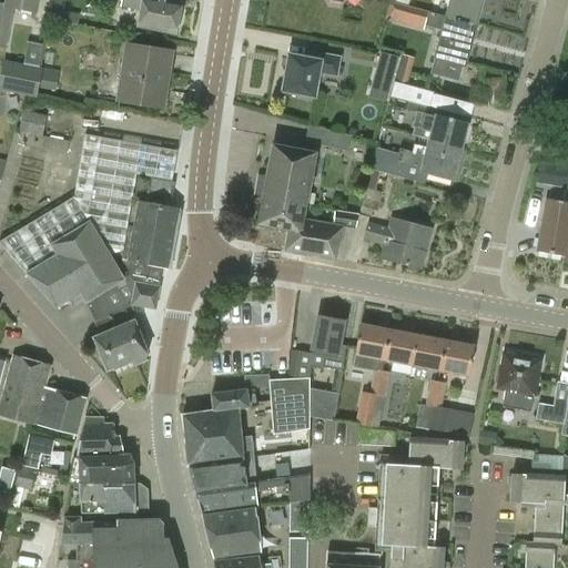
[(36,12),(37,0),(7,0),(7,7),(36,12)]
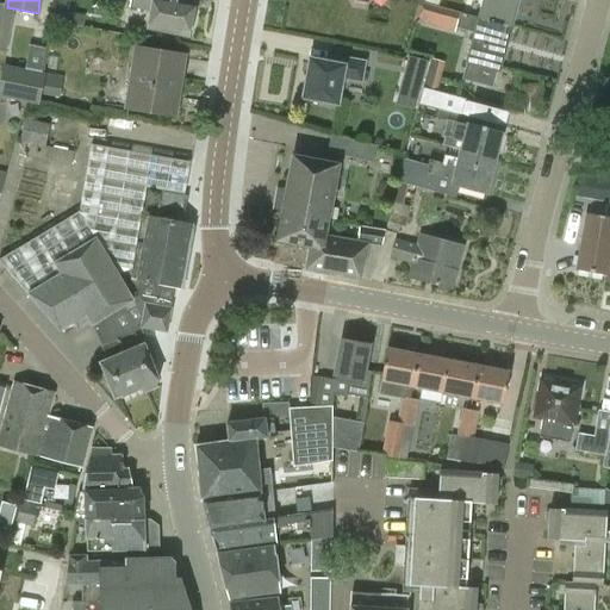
[(70,0),(53,0),(49,19),(66,23),(70,0)]
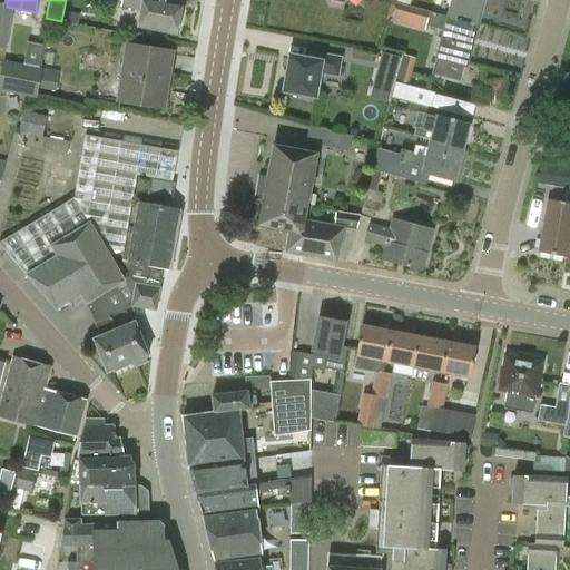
[(182,3),(160,0),(121,0),(121,8),(141,11),(139,28),(176,35),(182,3)]
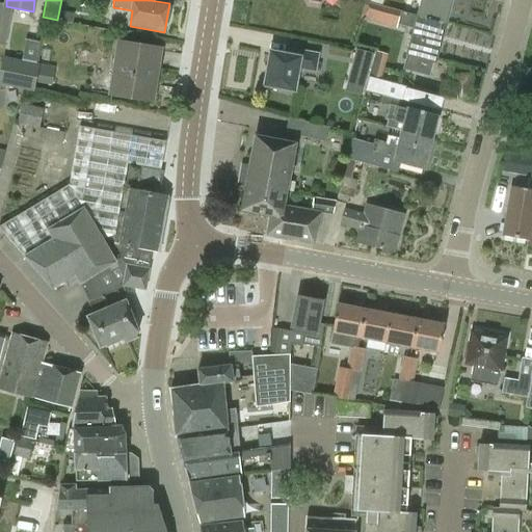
[(418,17),(446,24),(451,0),(422,0),(418,17)]
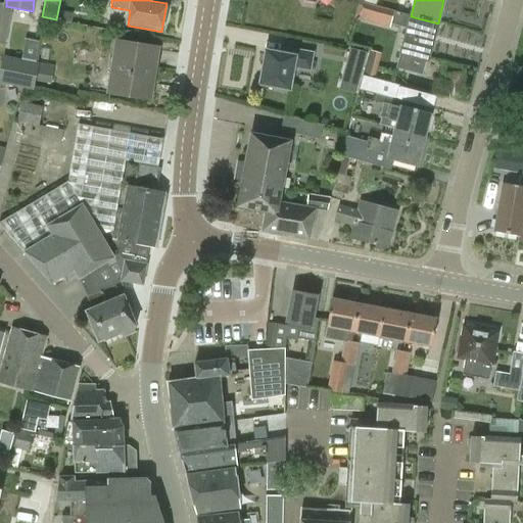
[(408,28),(411,16),(394,11),(391,24),(408,28)]
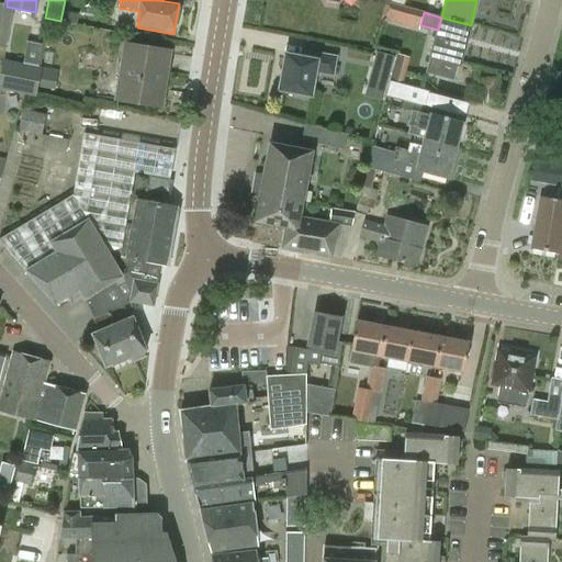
[(460,67),(471,25),(441,18),(438,30),(430,58),(459,66),(460,67)]
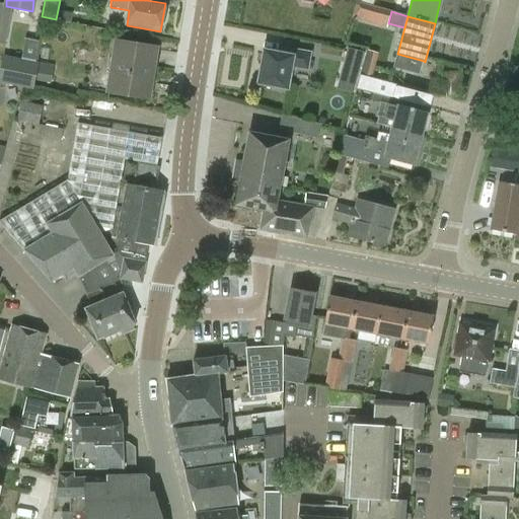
[(28,38),(24,55),(39,58),(43,41),(28,38)]
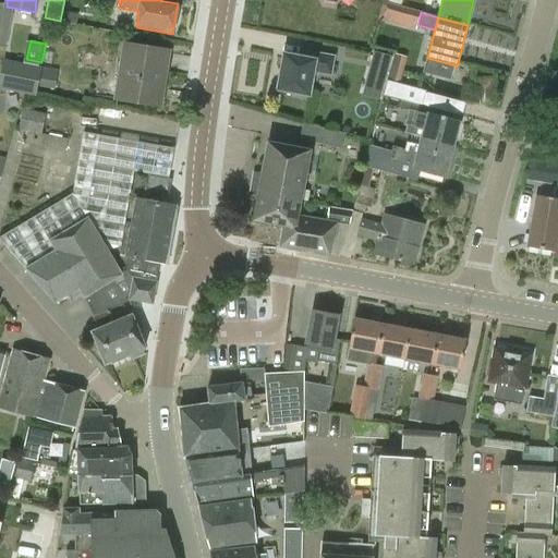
[(159,106),(168,53),(124,47),(116,99),(159,106)]
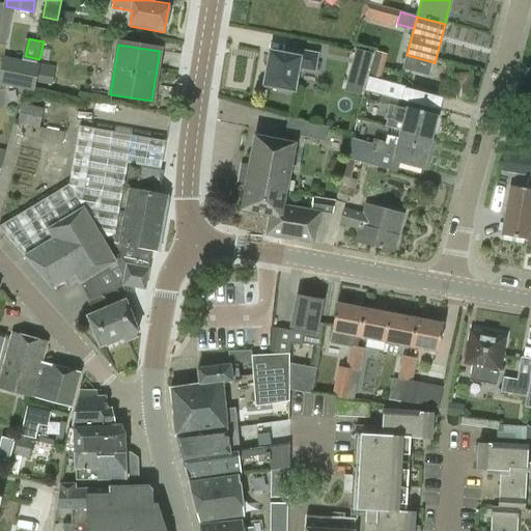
[(355,50),(351,64),(368,70),(372,54),(355,50)]
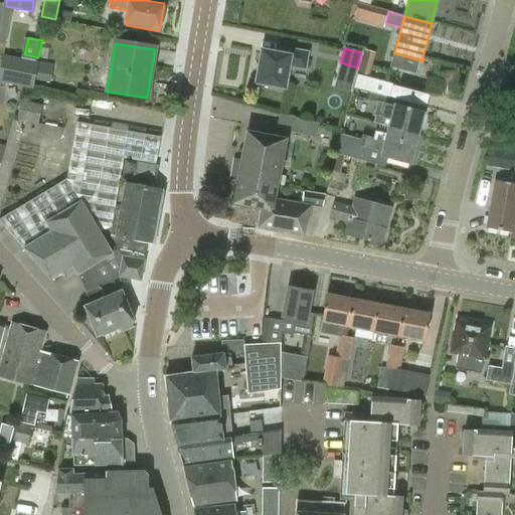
[(305,69),(308,53),(286,49),(285,55),(262,50),(255,84),(285,90),(290,66),(305,69)]
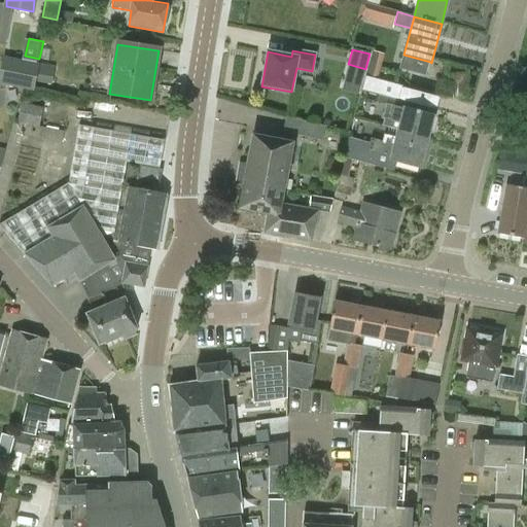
[(430,62),(403,55),(399,70),(426,77),(430,62)]
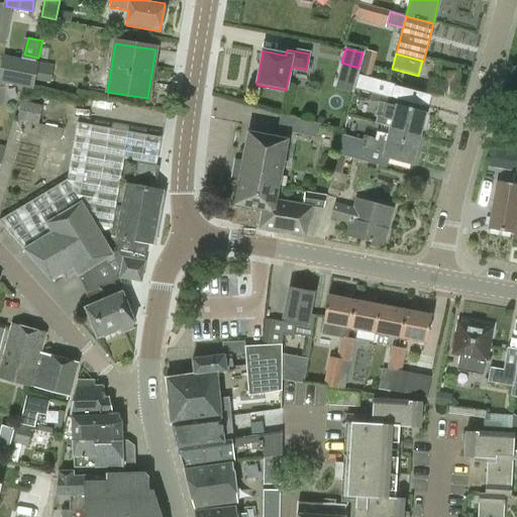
[(0,77),(0,81),(32,88),(36,65),(4,58),(0,77)]
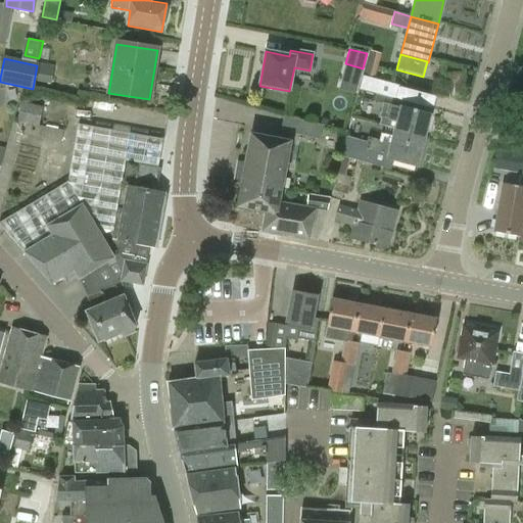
[(51,84),(54,66),(40,64),(37,82),(51,84)]
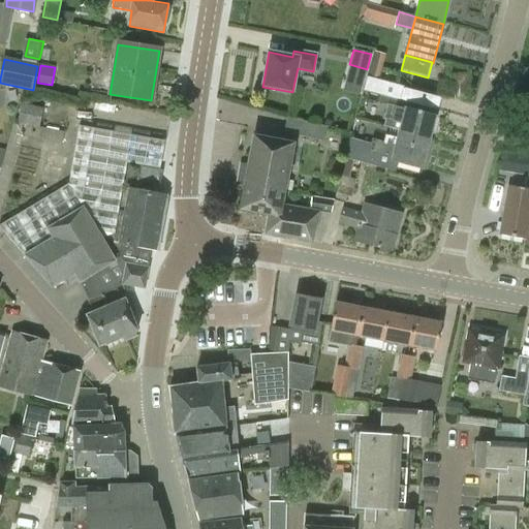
[(378,104),(387,106),(387,104),(398,107),(399,102),(400,102),(404,88),(371,79),(367,93),(380,97),(378,104)]
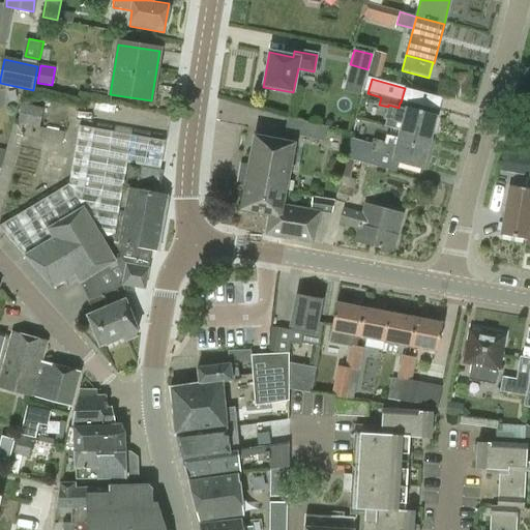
[(39,128),(43,109),(22,104),(18,123),(17,124),(39,128)]
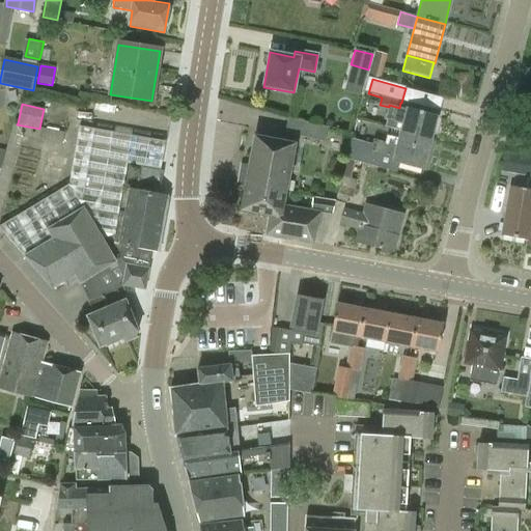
[(401,133),(431,140),(437,117),(408,110),(399,108),(389,105),(389,107),(385,120),(403,126),(401,133)]
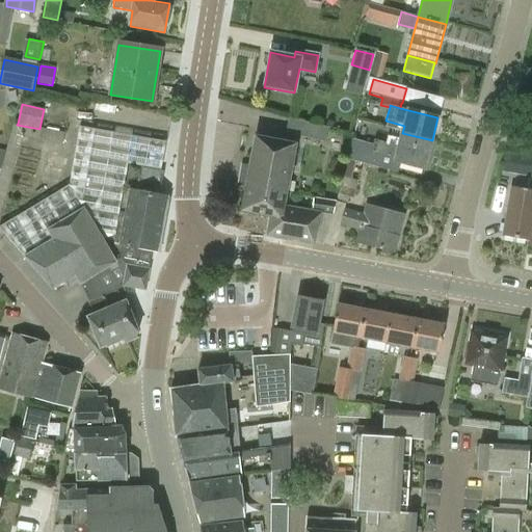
[(138,134),(140,121),(121,118),(118,131),(138,134)]
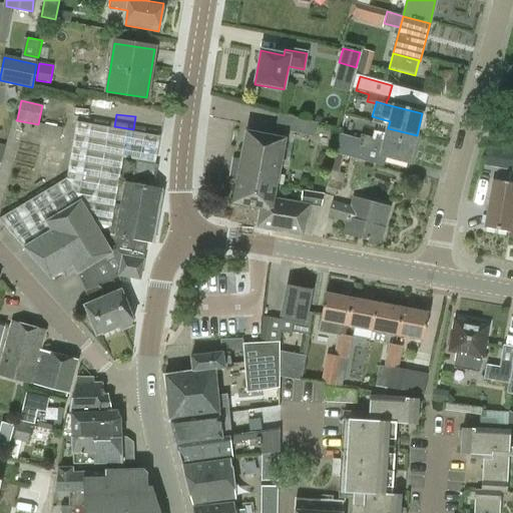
[(276,128),(314,136),(317,123),(279,114),(276,128)]
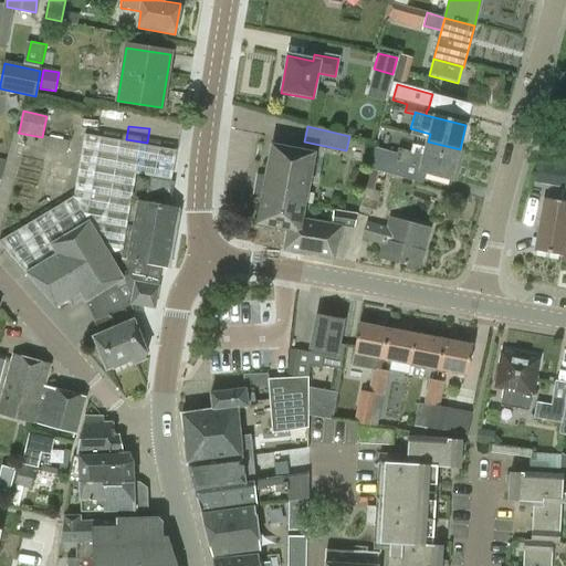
[(69,143),(42,137),(18,133),(19,132),(16,132),(0,182),(0,227),(25,147),(66,156),(69,143)]
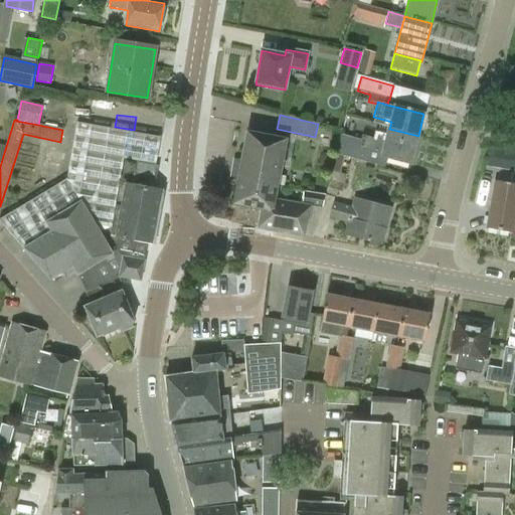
[(99,232),(113,227),(116,205),(122,206),(126,184),(150,188),(151,180),(156,181),(158,166),(155,166),(160,138),(77,124),(67,179),(0,218),(0,220),(24,249),(51,232),(46,223),(80,202),(99,232)]
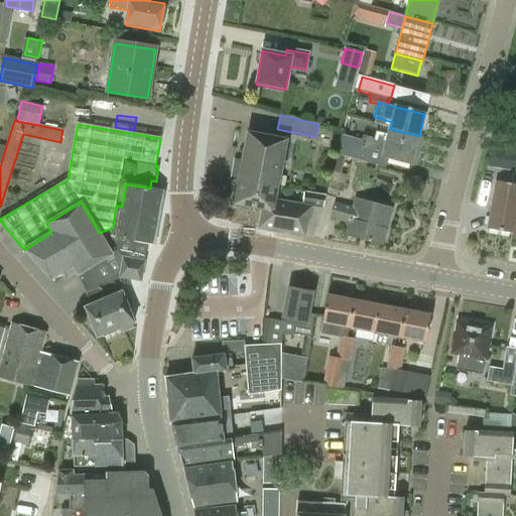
[(419,136),(390,129),(388,136),(377,133),(375,141),(364,138),(363,142),(342,137),(337,155),(385,168),(387,158),(411,164),(419,136)]
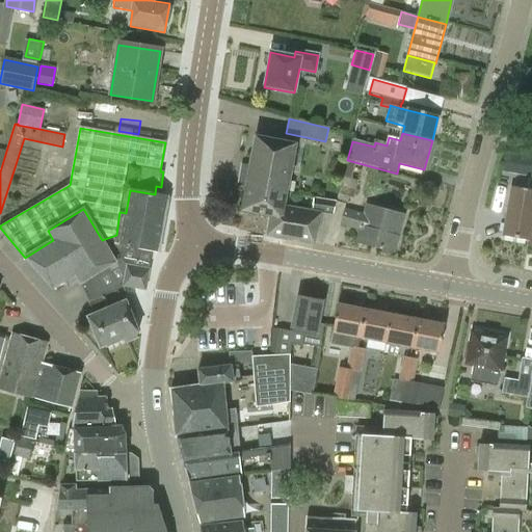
[(531,152),(531,134),(524,133),(521,151),(531,152)]
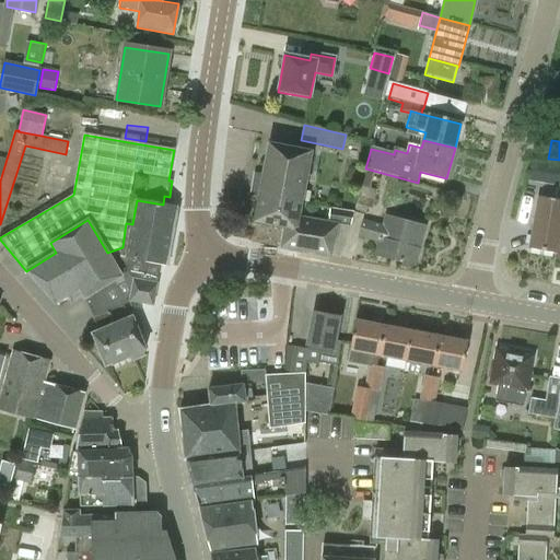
[(258,196),(302,205),(312,152),(268,144),(258,196)]
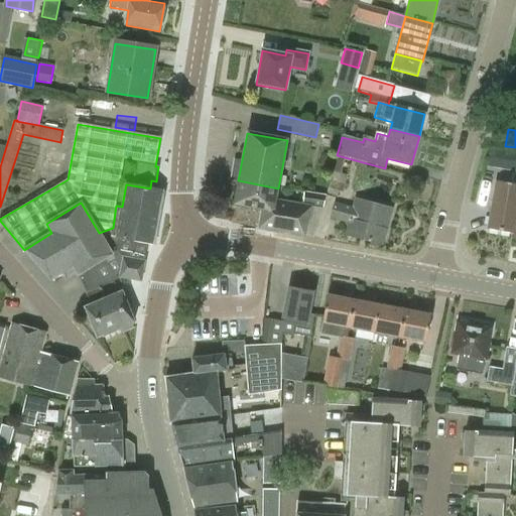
[(515,155),(506,154),(504,169),(515,171),(515,155)]
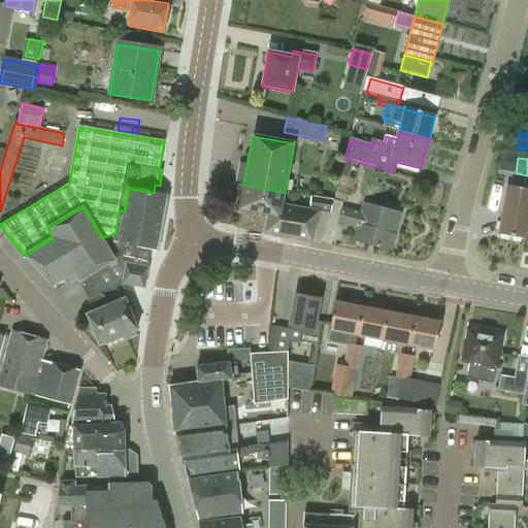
[(351,198),(355,179),(340,176),(332,200),(333,200),(344,204),(348,197),(351,198)]
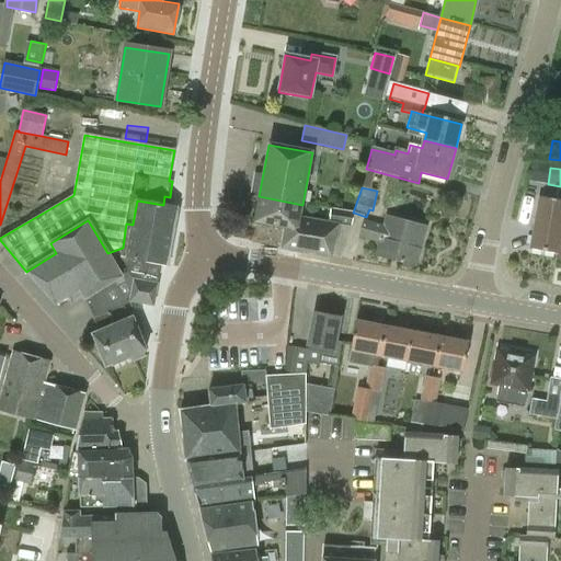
[(300,218),(302,205),(259,196),(253,224),(284,229),(297,232),(300,218)]
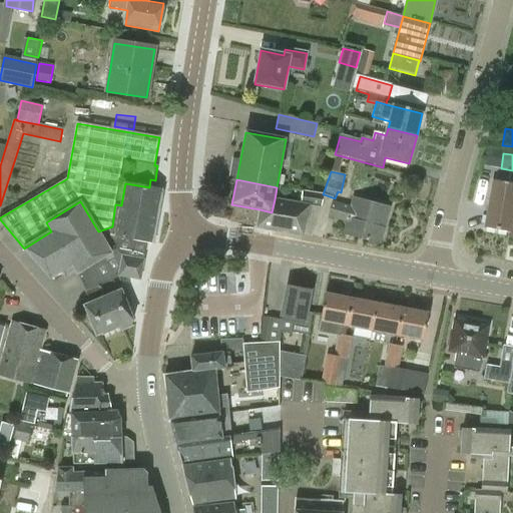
[(509,236),(510,236),(512,217),(512,182),(493,179),(485,227),(510,232),(509,236)]
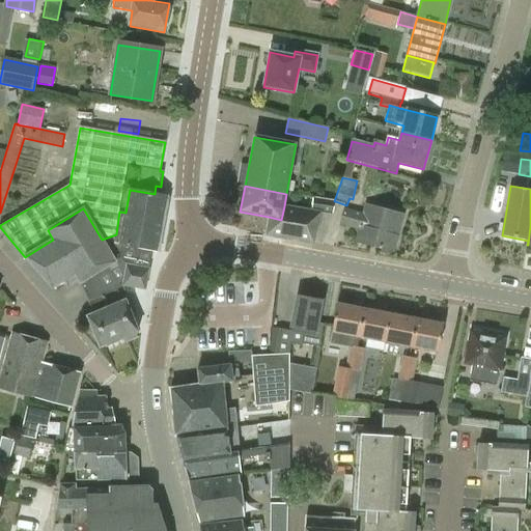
[(126,264),(148,269),(152,251),(157,252),(167,196),(155,194),(130,190),(126,213),(119,212),(116,234),(113,249),(120,258),(126,264)]
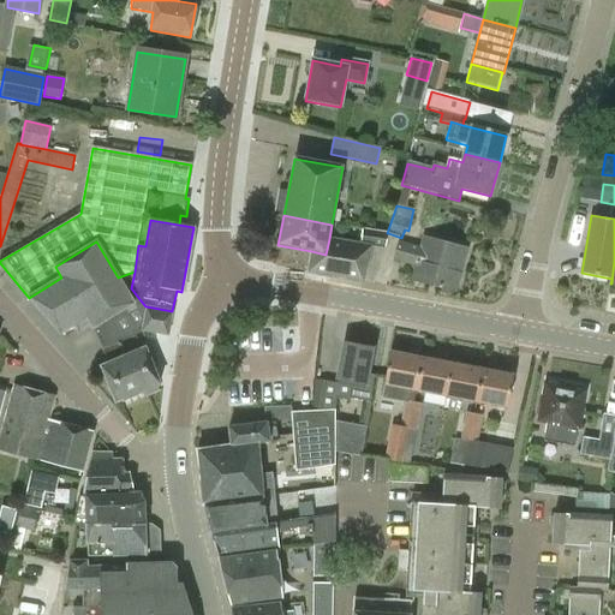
[(386,249),(388,233),(364,230),(362,245),(386,249)]
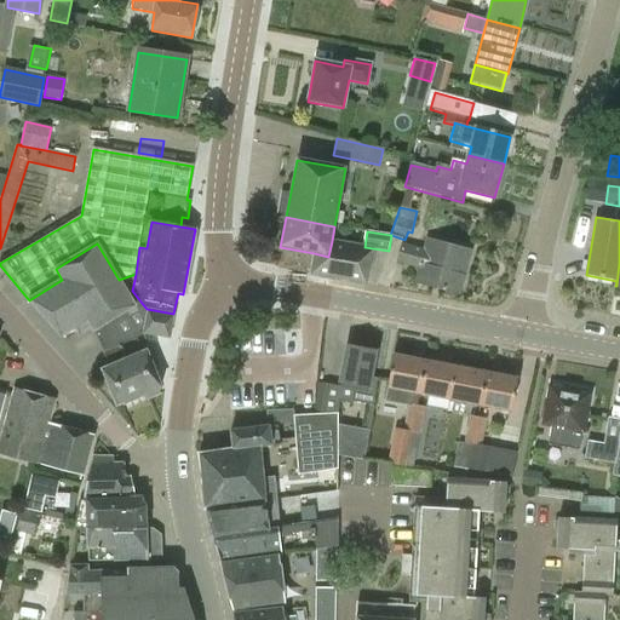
[(367,285),(375,248),(332,241),(328,257),(314,253),(310,275),(367,285)]
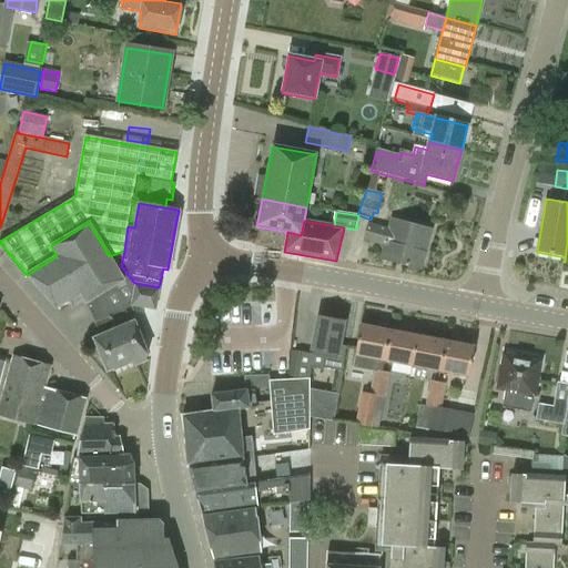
[(363,242),(384,247),(381,259),(421,270),(432,231),(392,221),(389,229),(368,223),(363,242)]
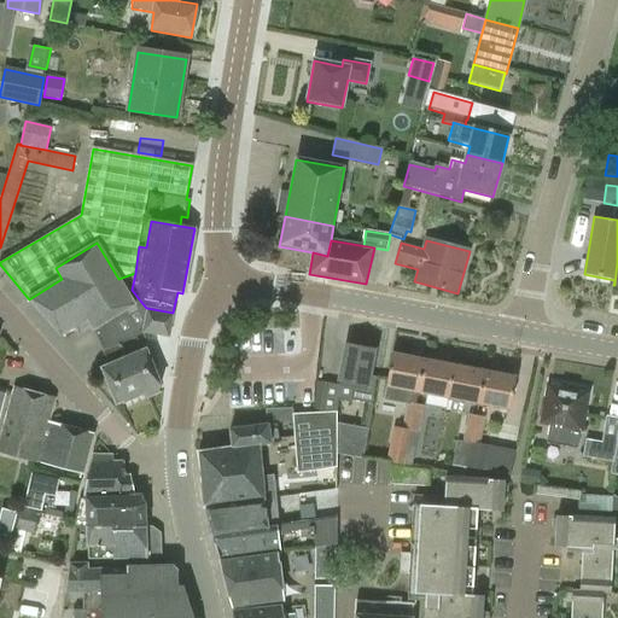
[(94,330),(134,305),(134,304),(140,301),(132,290),(135,273),(118,279),(97,243),(56,268),(62,279),(29,299),(60,336),(74,328),(77,336),(92,327),(93,331),(94,330)]
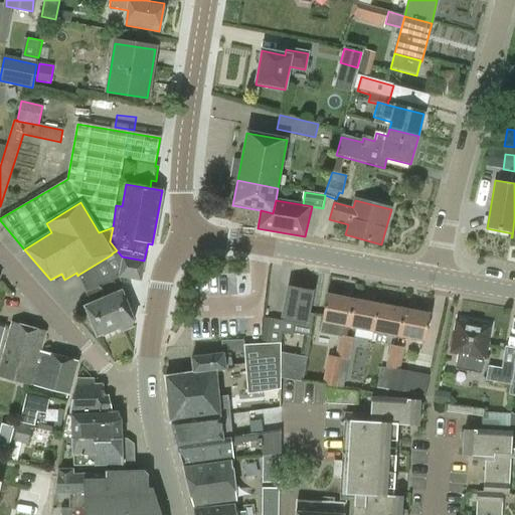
[(117,250),(112,253),(112,254),(78,275),(91,305),(106,299),(127,290),(127,289),(123,291),(121,278),(120,278),(118,278),(122,256),(117,250)]
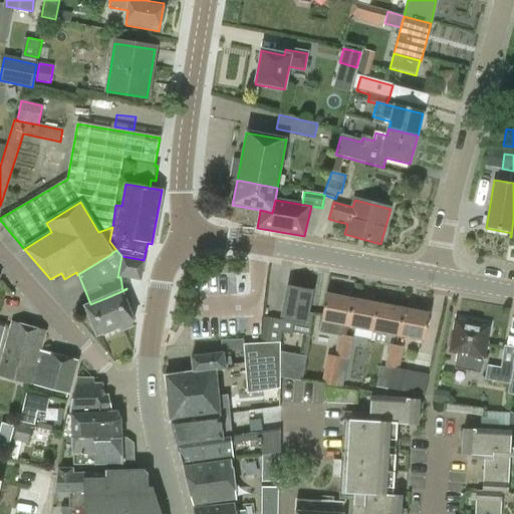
[(144,260),(121,256),(117,277),(119,277),(120,277),(141,281),(145,260),(144,260)]
